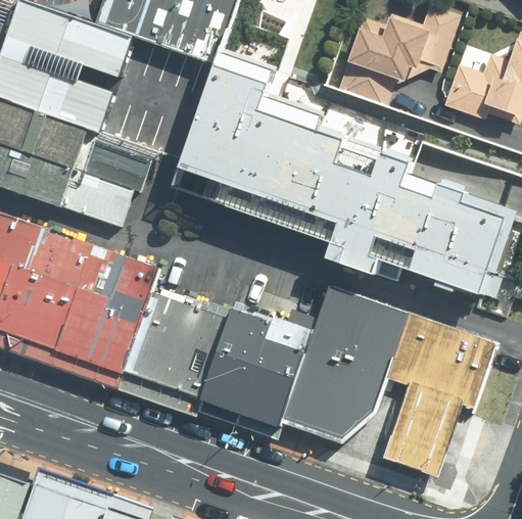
[(17,0),(0,48),(0,97),(86,128),(98,132),(131,36),(94,22),(28,0),(17,0)]
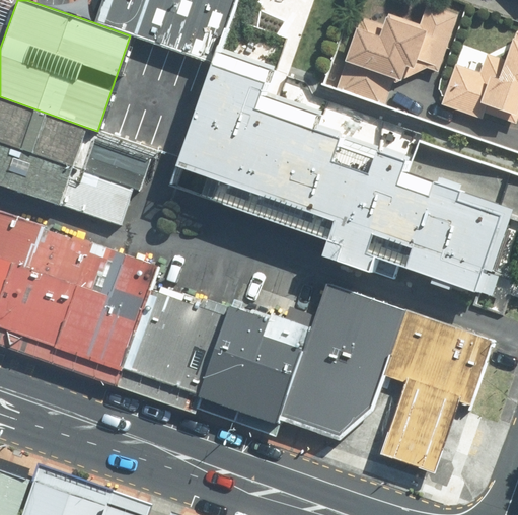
[(100,0),(93,22),(130,35),(213,63),(234,0),(100,0)]
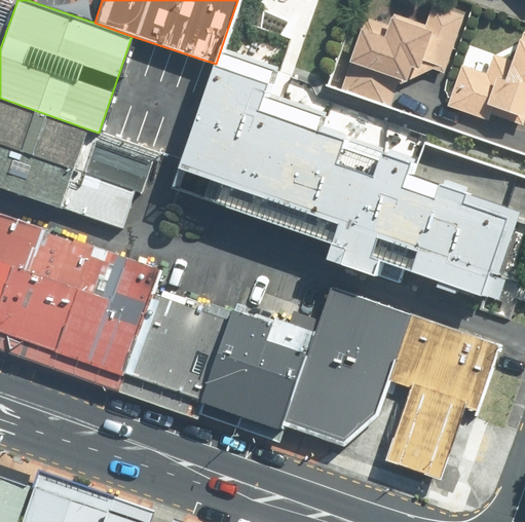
[(392,33),(359,22),(336,90),(392,109),(406,71),(437,81),(459,14),(417,0),(404,0),(392,33)]
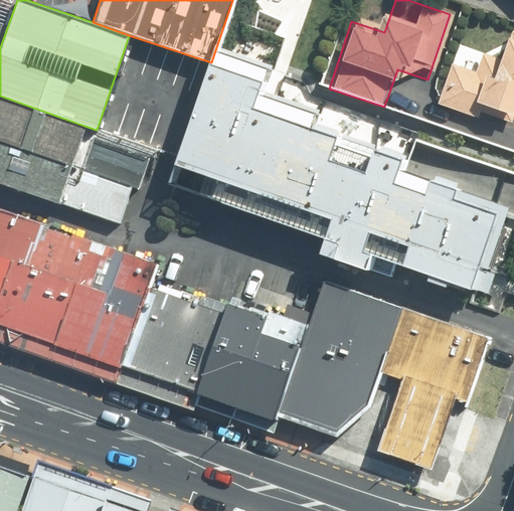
[(501,59),(454,45),(437,102),(513,124),(513,26),(511,26),(501,59)]
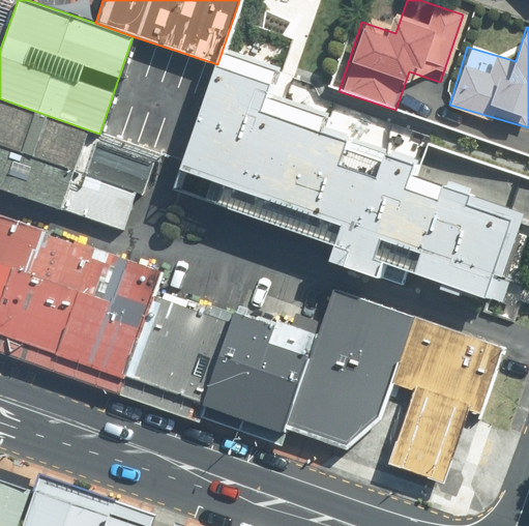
[(270,86),(215,67),(172,190),(333,247),(328,263),(376,280),(382,264),(494,303),(526,214),(413,175),(429,134),(332,99),(325,119),(266,98),(270,86)]
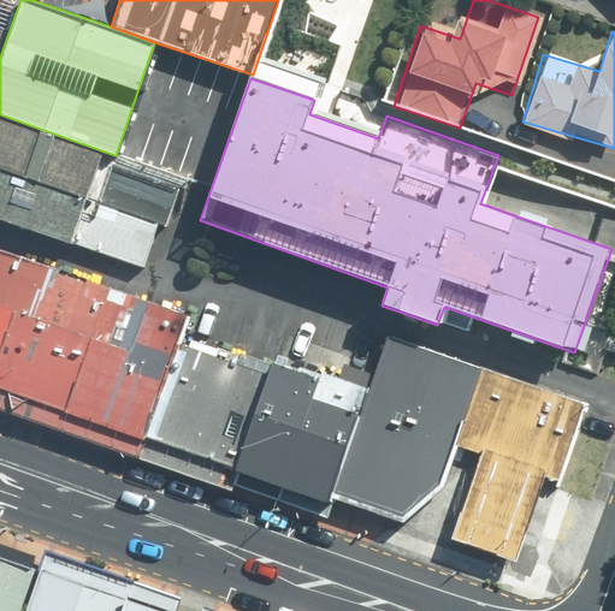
[(101,150),(0,114),(0,218),(70,243),(71,239),(86,196),(101,150)]
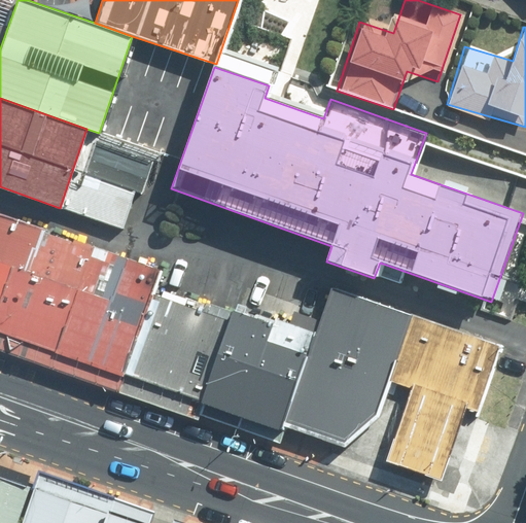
[(61,205),(120,224),(134,188),(73,168),(61,205)]
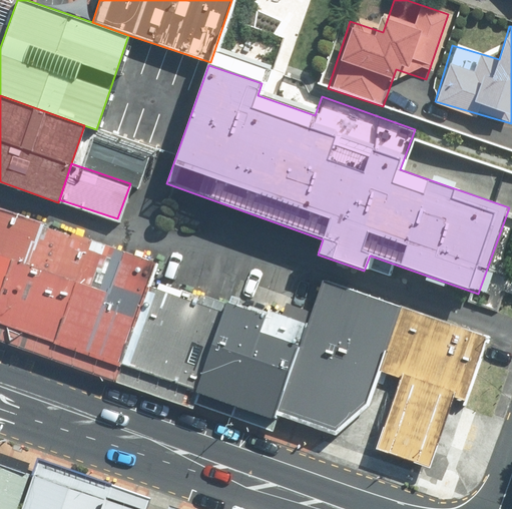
[(157,259),(0,203),(0,324),(119,365),(148,286),(157,259)]
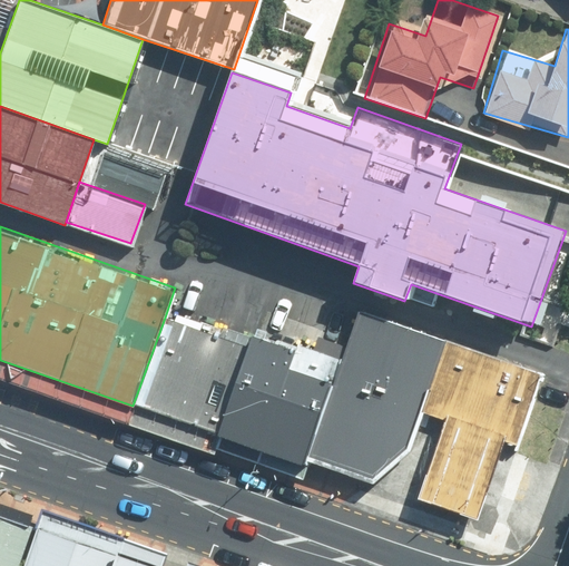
[(420,411),(447,340),(361,308),(341,358),(306,459),(371,482),(408,450),(420,411)]
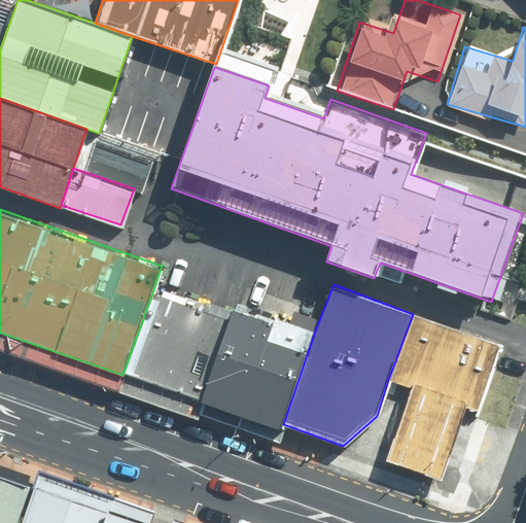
[(152,293),(123,375),(200,402),(229,318),(152,293)]
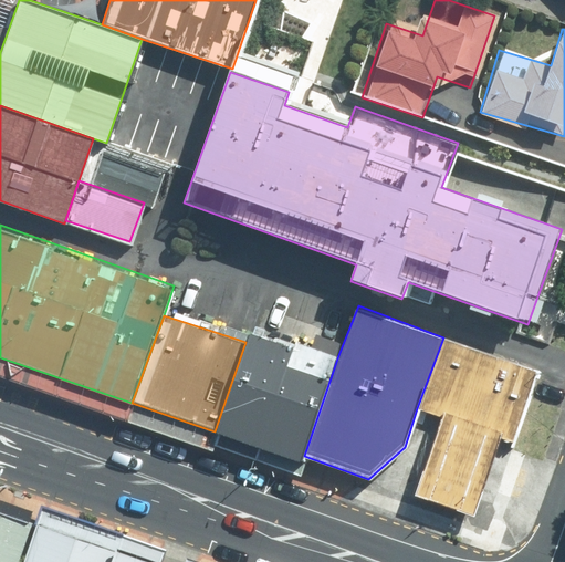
[(302,461),(304,456),(338,355),(294,341),(292,349),(249,333),(246,342),(215,432),(302,461)]
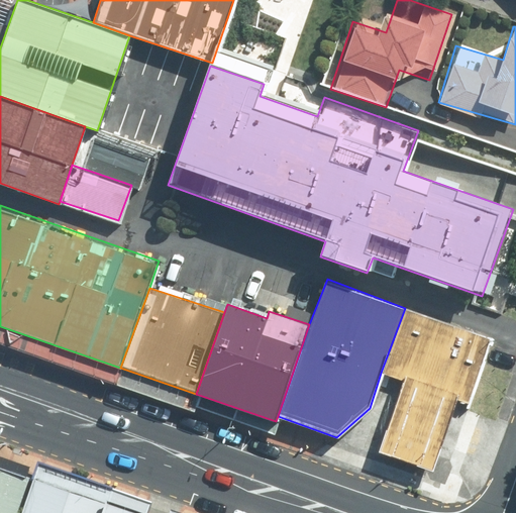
[(490,338),(405,308),(381,373),(403,380),(457,398),(468,401),(490,338)]
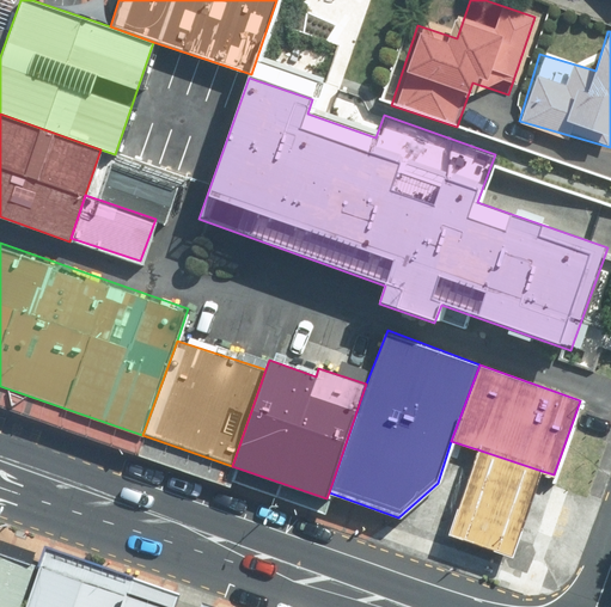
[(477,449),(448,534),(512,556),(542,471),(543,466),(480,443),(477,449)]
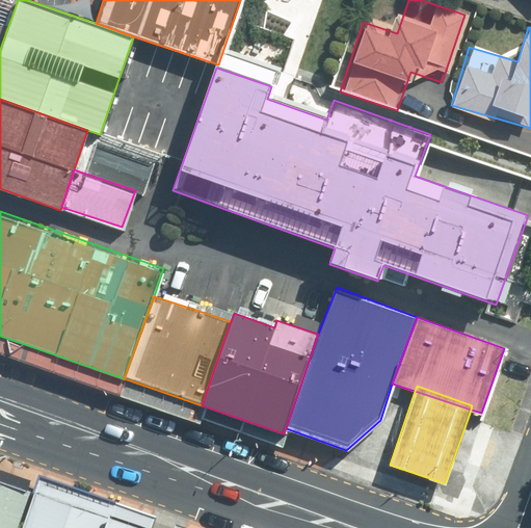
[(0,527),(32,527),(47,490),(2,474),(0,480),(0,527)]
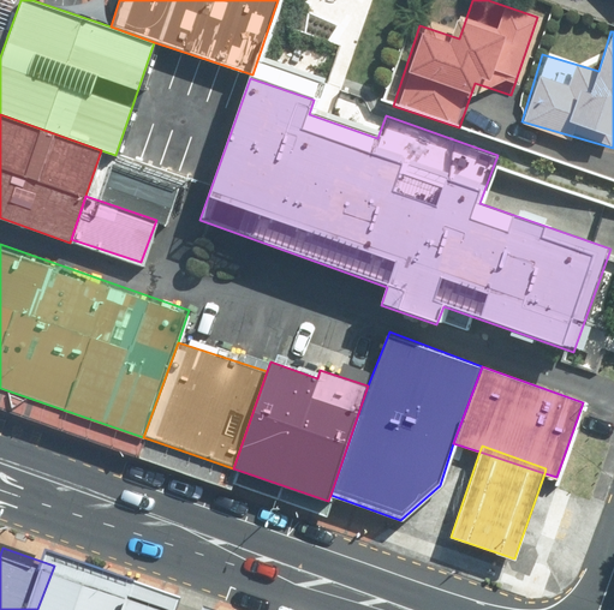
[(135,609),(139,596),(54,566),(37,609),(135,609)]
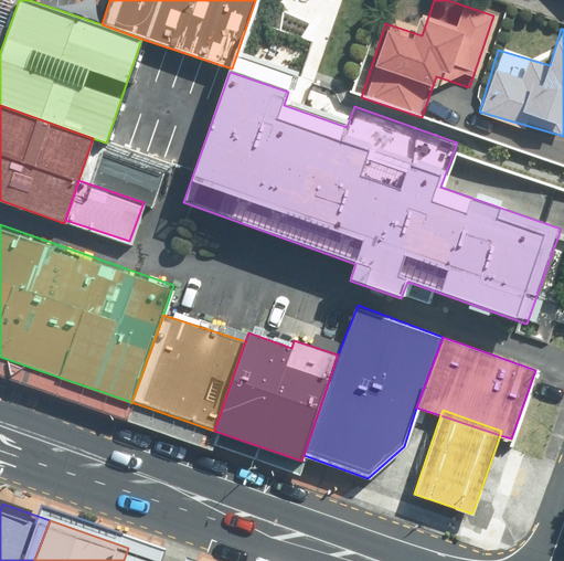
[(157,560),(159,558),(128,548),(124,560),(157,560)]
